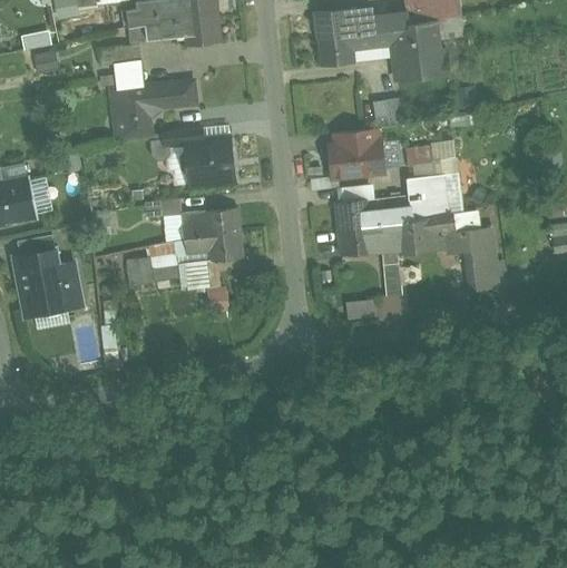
[(46,0),(50,20),(76,15),(71,0),(46,0)]
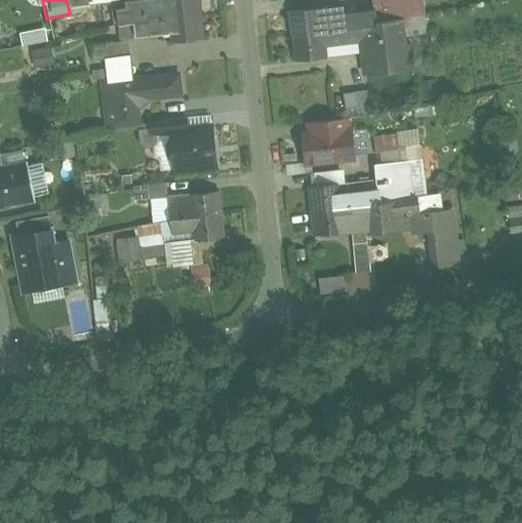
[(132,0),(124,1),(125,7),(115,9),(117,25),(147,21),(199,14),(197,0),(132,0)]
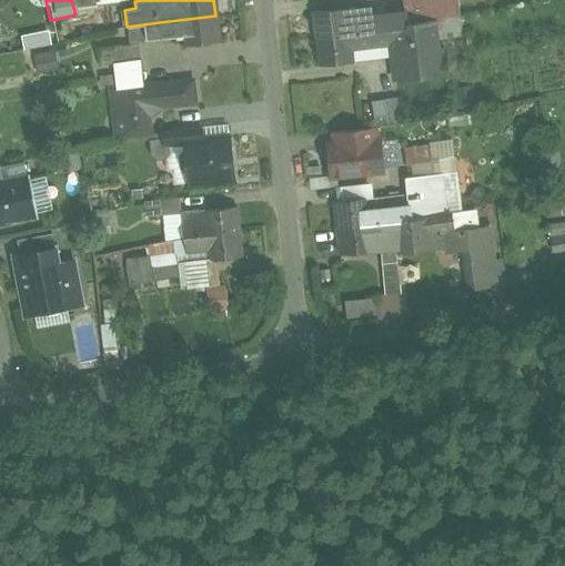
[(402,0),(403,9),(399,10),(400,14),(405,14),(406,23),(431,20),(457,17),(454,0),(402,0)]
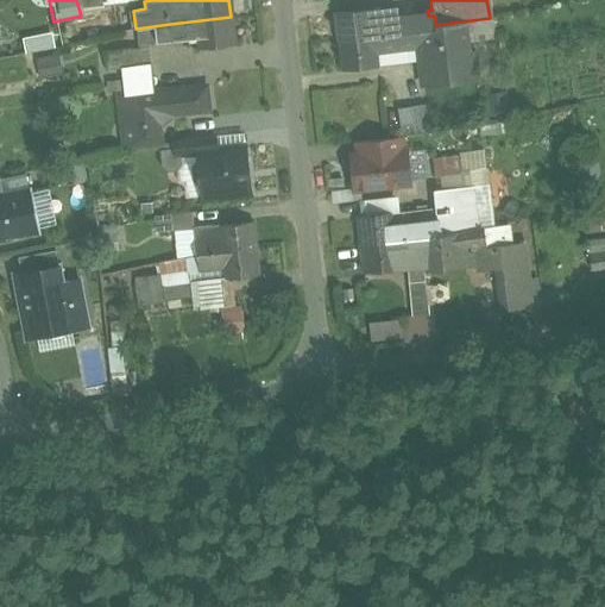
[(395,10),(335,16),(338,43),(397,36),(436,31),(435,25),(434,16),(428,16),(396,19),(395,10)]
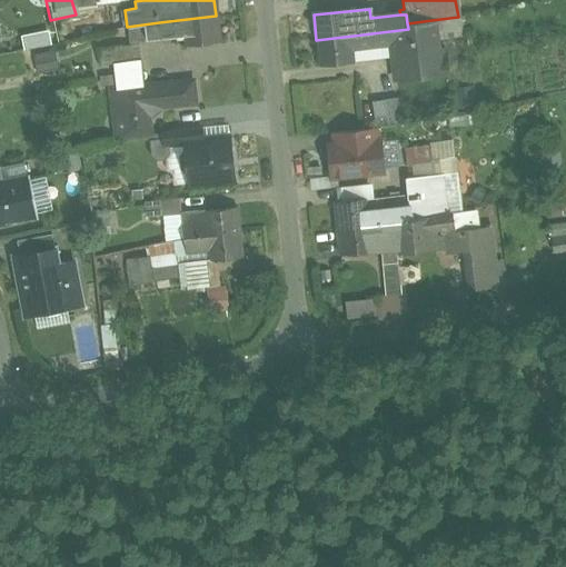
[(216,16),(159,22),(135,27),(136,41),(182,36),(184,46),(218,41),(216,16)]
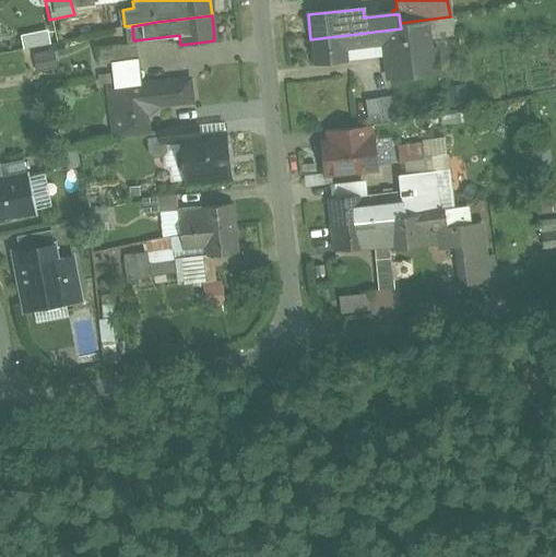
[(424,20),(400,23),(401,28),(365,33),(367,48),(383,46),(387,78),(439,72),(436,48),(428,49),(424,20)]
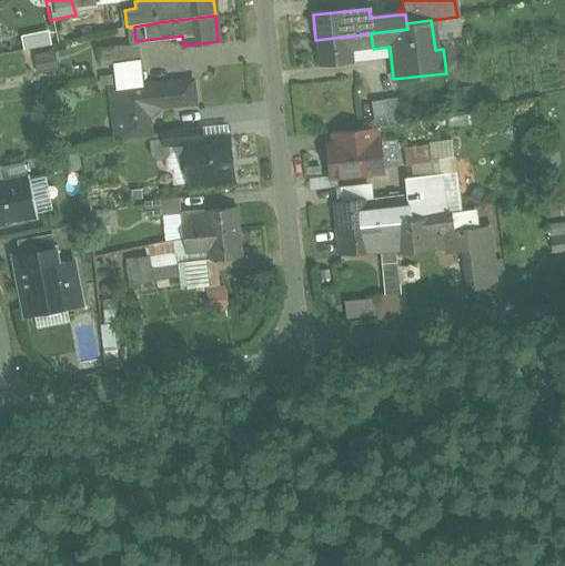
[(42,29),(14,34),(18,50),(46,44),(42,29)]
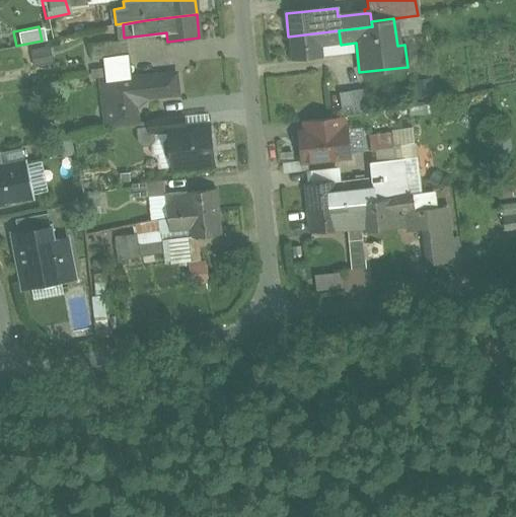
[(339,30),(288,37),(290,59),(321,56),(320,48),(341,45),(339,30)]
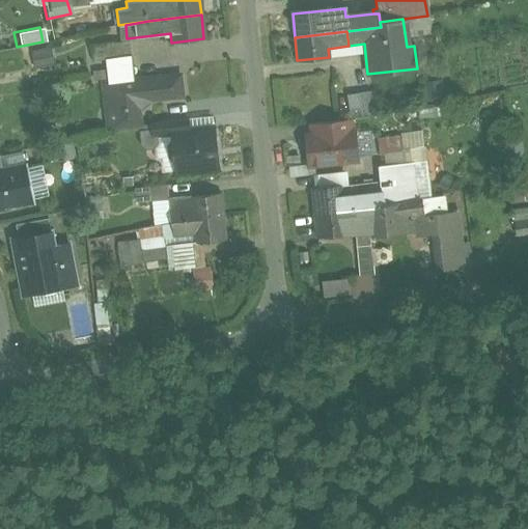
[(129,42),(91,47),(92,60),(131,56),(129,42)]
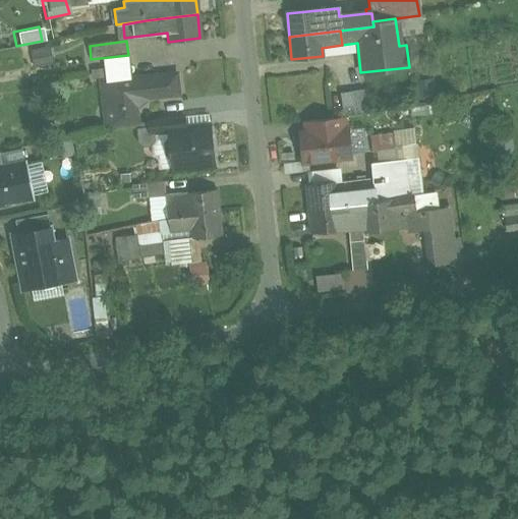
[(175,74),(110,81),(112,102),(105,103),(108,126),(136,123),(134,104),(141,99),(177,95),(175,74)]
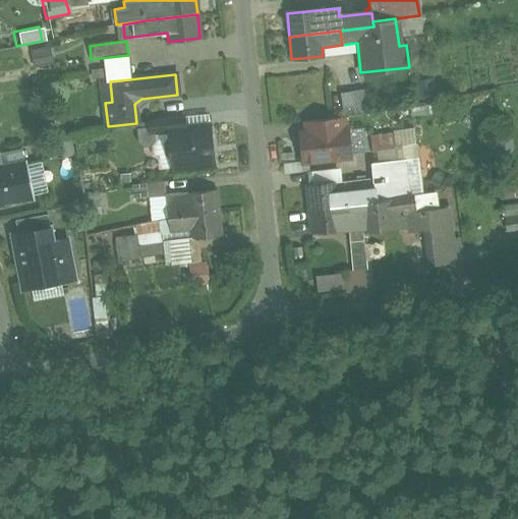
[(363,91),(339,94),(342,117),(366,113),(363,91)]
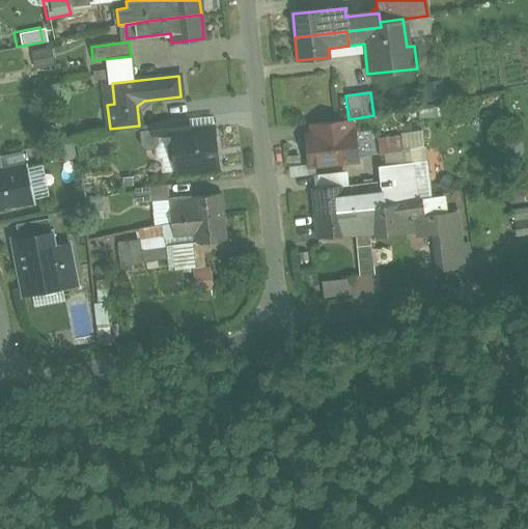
[(187,118),(160,121),(149,123),(151,136),(171,134),(171,133),(188,131),(187,118)]
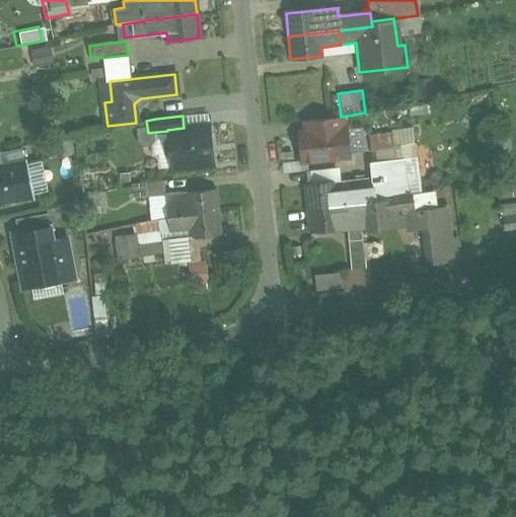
[(341,118),(304,121),(305,134),(342,130),(341,118)]
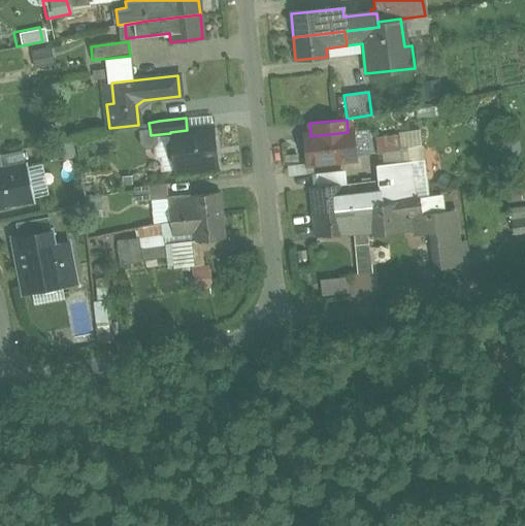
[(187,130),(170,132),(170,133),(171,141),(167,146),(168,156),(173,160),(174,172),(216,167),(211,128),(187,130)]
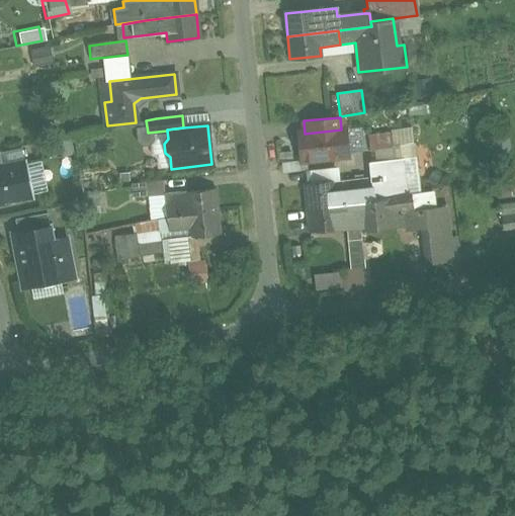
[(305,134),(297,134),(301,161),(347,156),(344,130),(341,130),(305,134)]
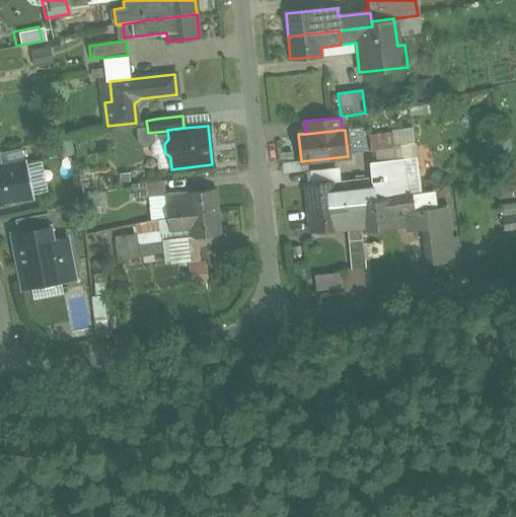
[(0,164),(0,205),(32,199),(32,200),(33,199),(25,159),(24,159),(0,164)]
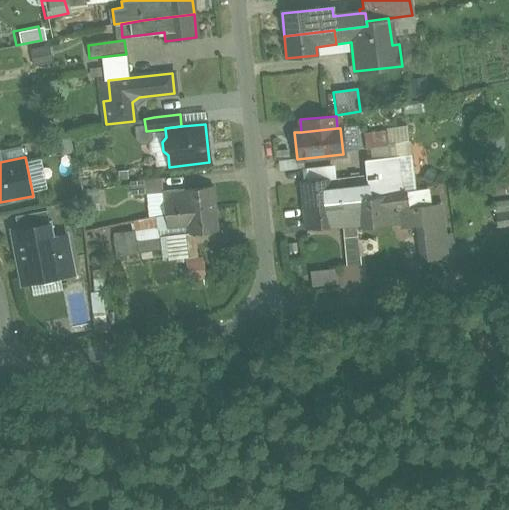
[(396,159),(363,162),(365,176),(398,172),(396,159)]
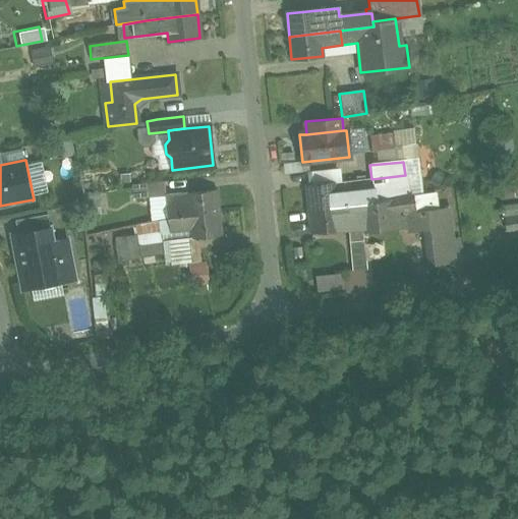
[(371,179),(336,183),(337,193),(357,191),(359,205),(392,202),(392,200),(408,198),(405,175),(371,179)]
